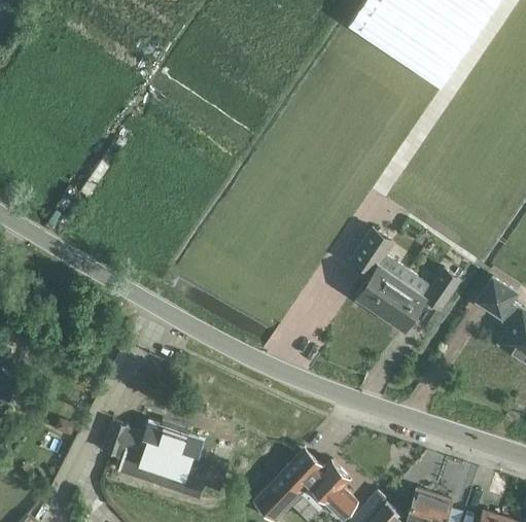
[(365,0),(348,27),(441,90),(500,0),(365,0)]
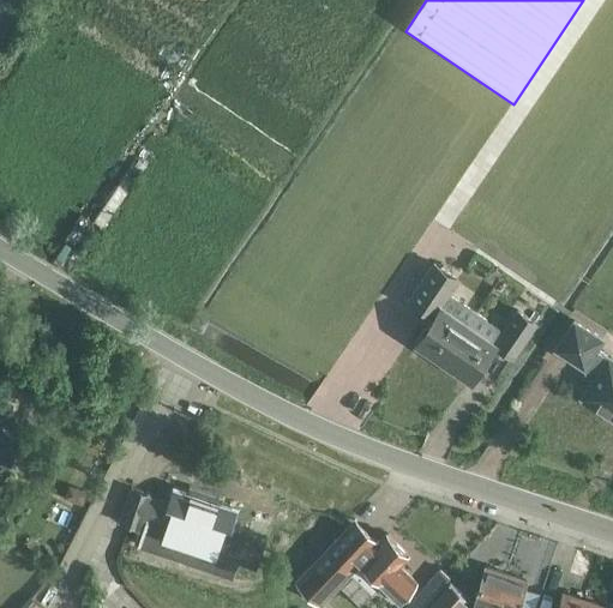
[(434,270),(410,306),(437,324),(430,335),(426,332),(415,349),(430,359),(432,355),(444,365),(476,318),(449,299),(457,286),(434,270)]
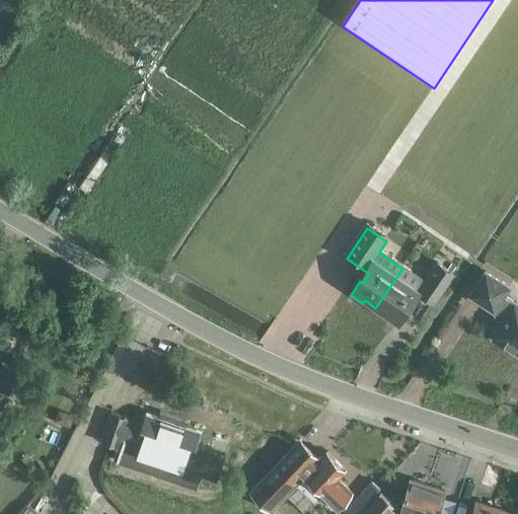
[(439,266),(434,274),(418,297),(428,304),(433,307),(453,276),(439,266)]
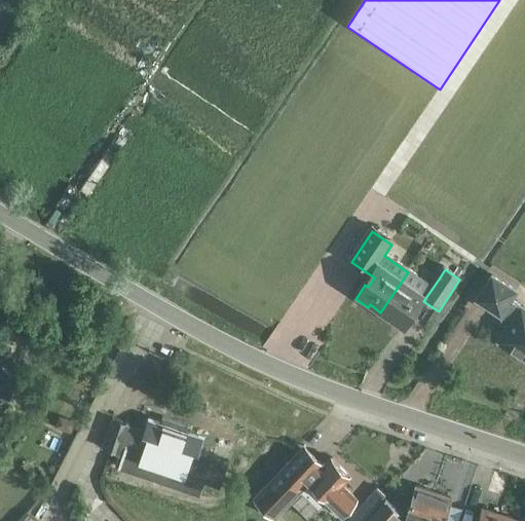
[(408,272),(380,312),(391,320),(389,323),(403,332),(412,319),(408,315),(420,296),(428,286),(408,272)]
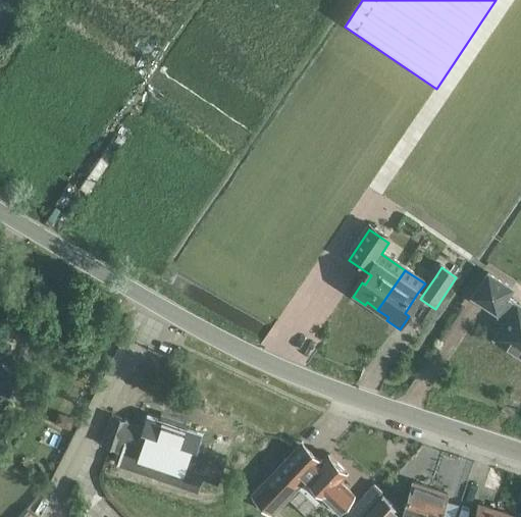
[(520,311),(506,302),(512,294),(487,277),(472,302),(496,317),(497,315),(500,317),(502,325),(504,327),(493,343),(520,360),(520,311)]
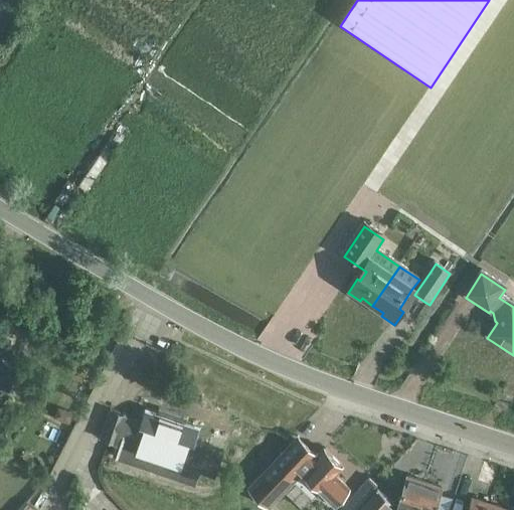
[(0,391),(9,395),(21,362),(5,356),(7,351),(0,347),(0,391)]
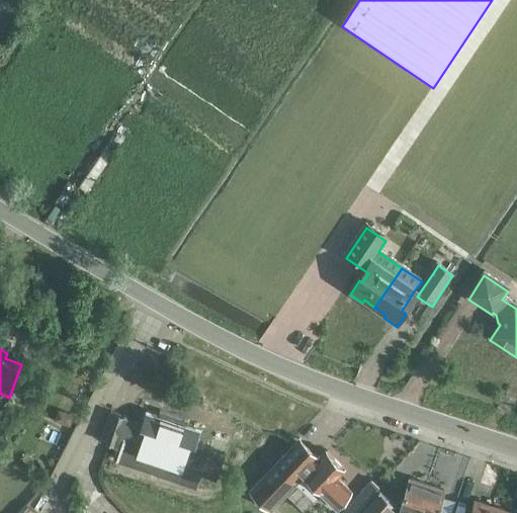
[(135,454),(147,458),(144,466),(183,481),(186,473),(199,435),(146,417),(142,431),(125,425),(126,424),(110,418),(100,445),(134,457),(135,454)]
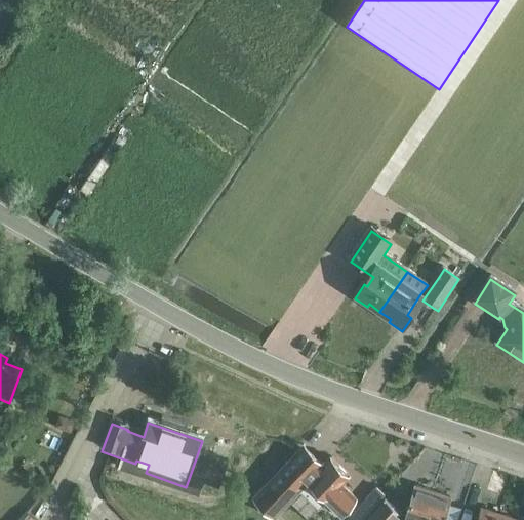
[(303,449),(253,501),(273,519),(277,519),(299,495),(317,512),(325,504),(340,518),(355,504),(340,489),(349,480),(329,462),(323,468),(303,449)]
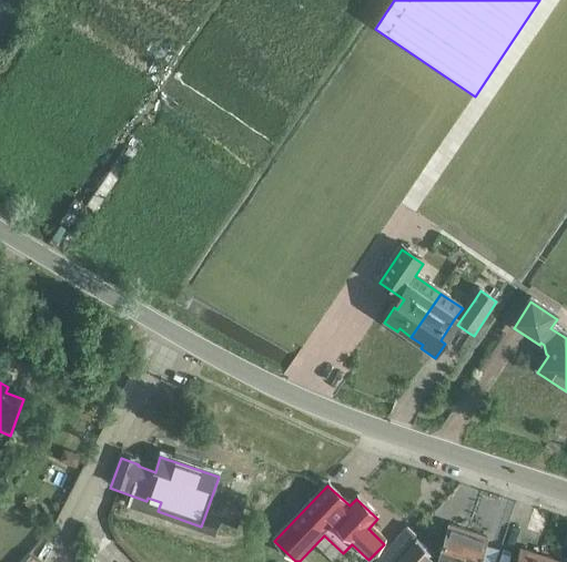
[(458,561),(468,535),(449,529),(437,561),(458,561)]
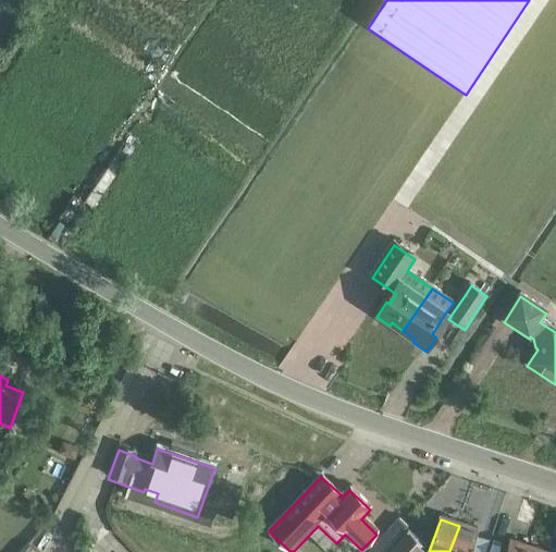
[(470,551),(477,532),(459,526),(449,551),(470,551)]
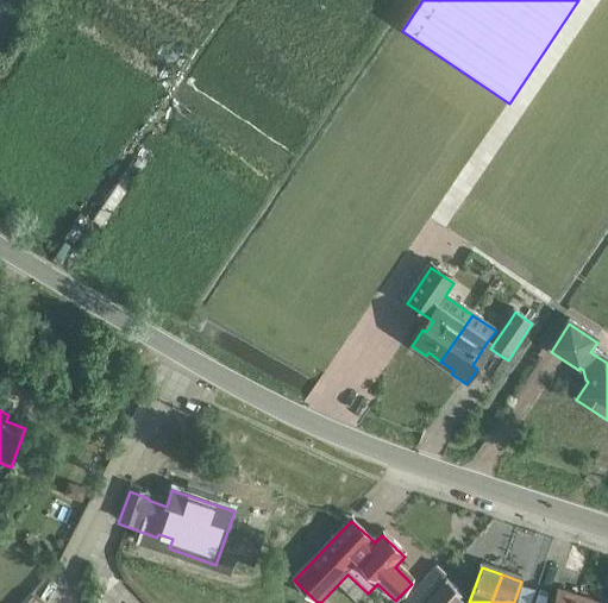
[(462,602),(464,600),(445,583),(426,602),(462,602)]
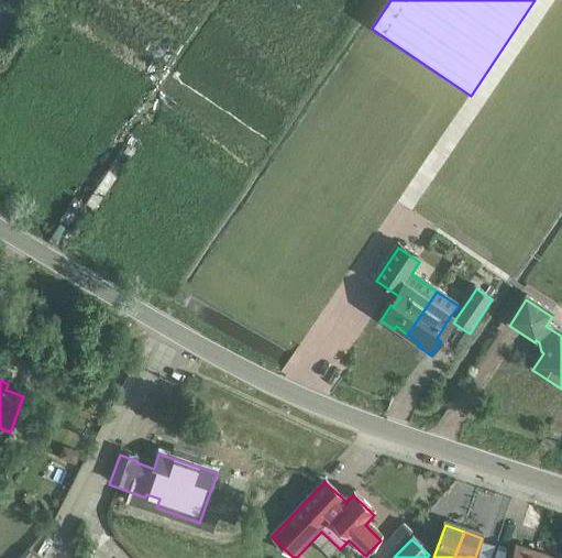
All buildings are outlined.
